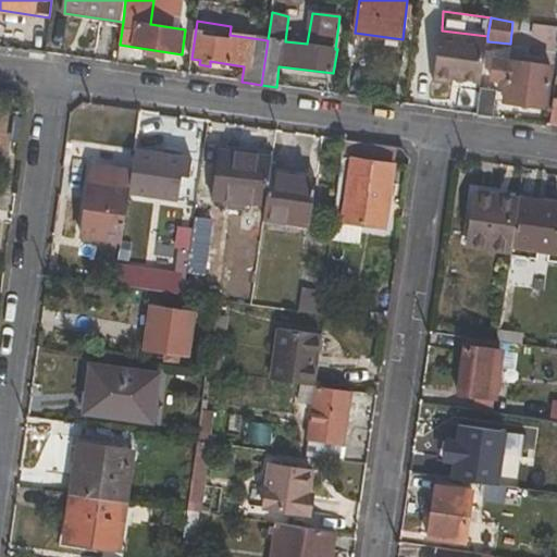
[(482,83),(487,41),(487,36),(442,31),(434,83),(453,86),(454,79),(482,83)]
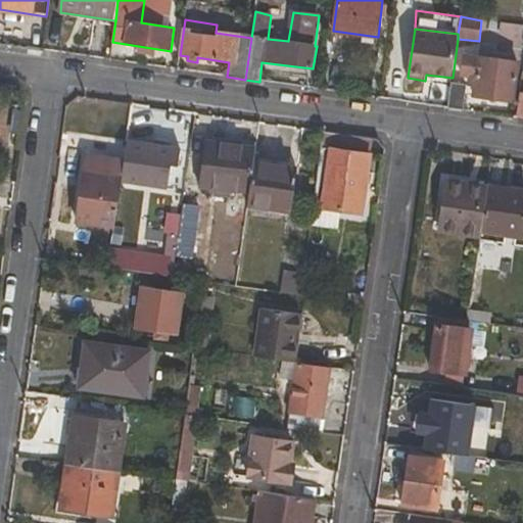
[(512,102),(519,62),(464,55),(463,69),(470,72),(467,82),(469,88),(474,89),(472,97),(512,102)]
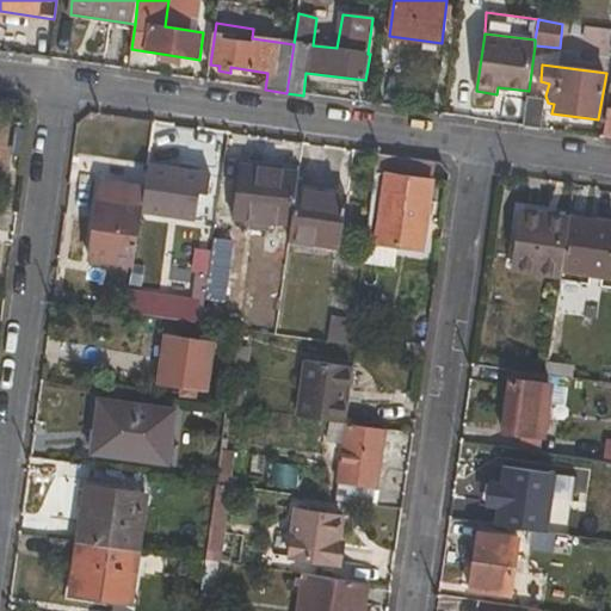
[(545,102),(528,98),(523,127),(541,130),(545,102)]
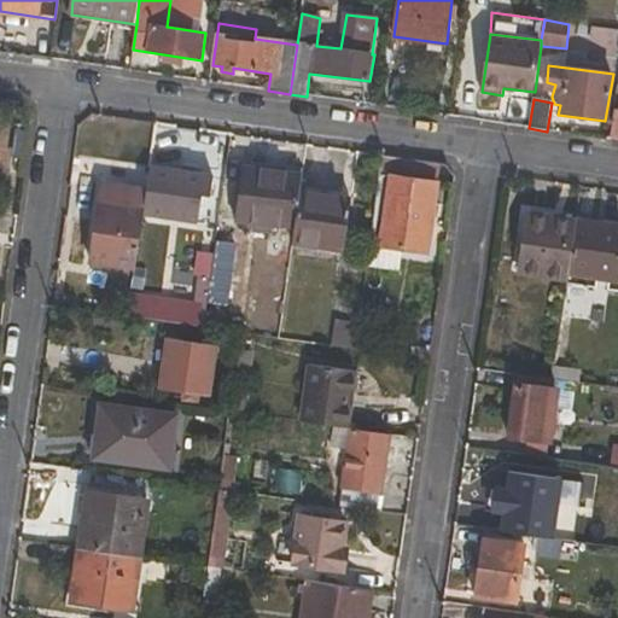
[(380,248),(426,254),(438,164),(392,158),(388,193),(397,194),(395,221),(384,220),(380,248)]
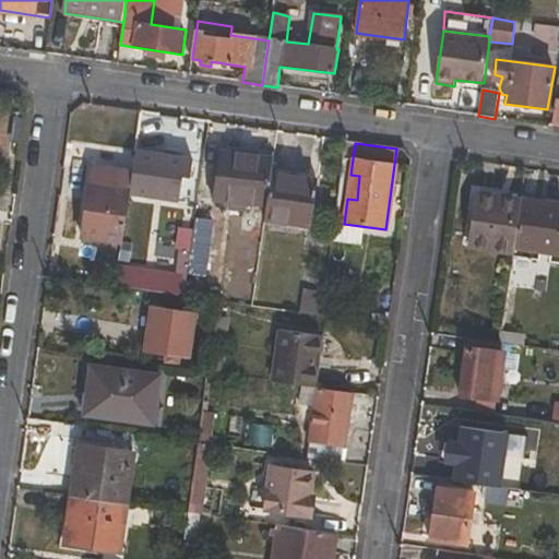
[(245,212),(246,204),(265,206),(271,173),(272,156),(222,149),(216,181),(215,200),(229,201),(229,209),(245,212)]
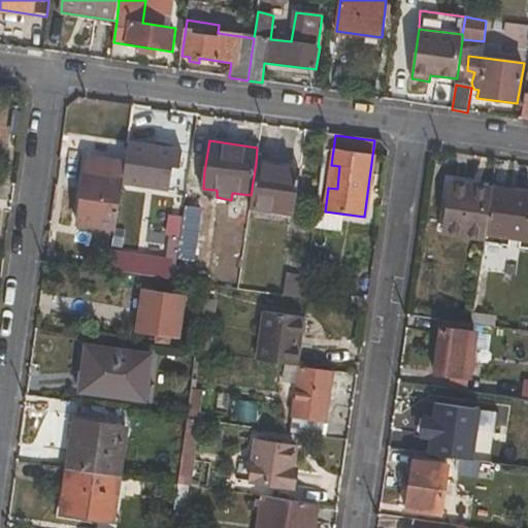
[(179,167),(182,150),(127,142),(125,162),(122,184),(169,191),(172,166),(179,167)]
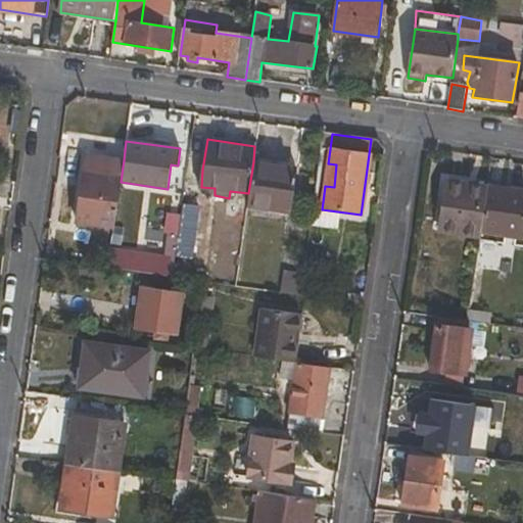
[(87,155),(78,221),(114,227),(121,182),(124,160),(87,155)]
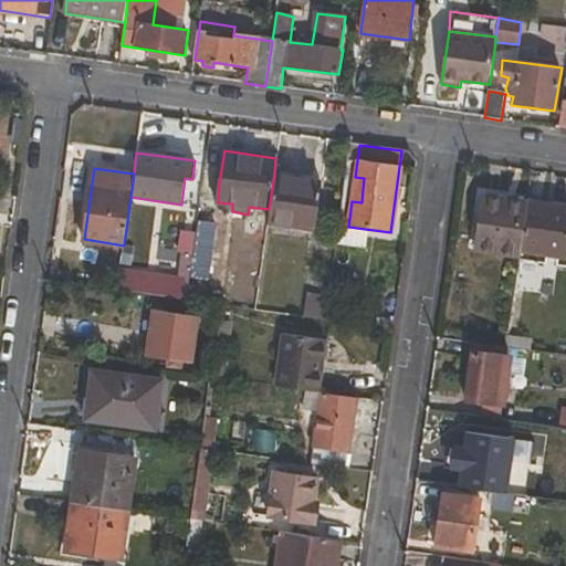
[(274,175),(269,209),(266,223),(315,231),(323,182),(274,175)]
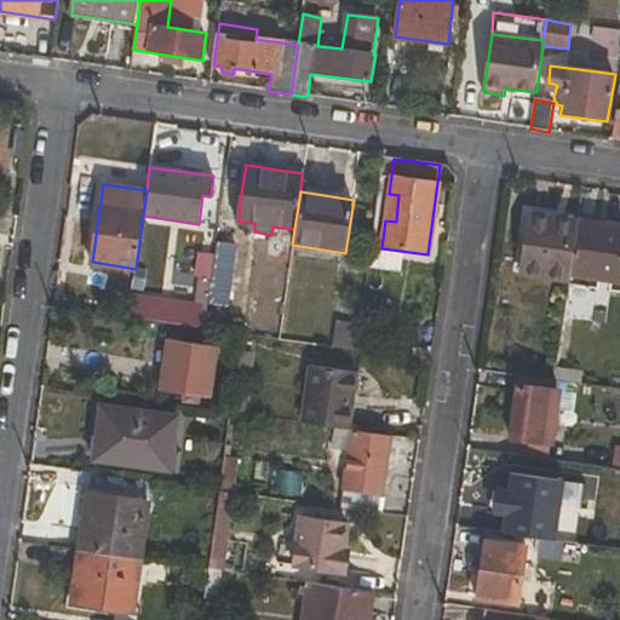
[(240,201),(223,199),(217,242),(235,244),(239,222),(240,201)]
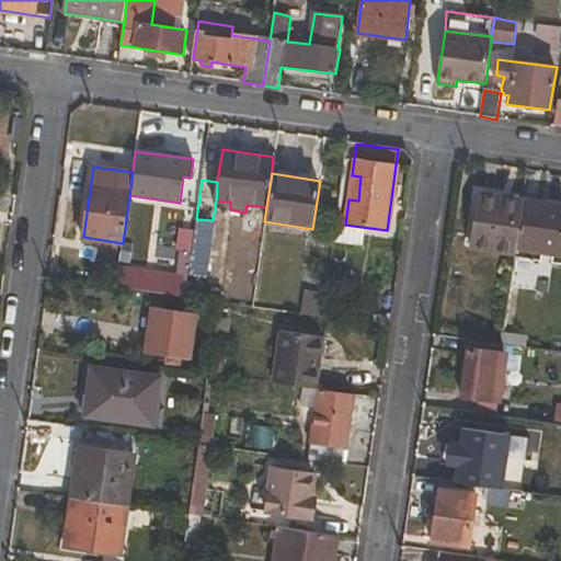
[(470,248),(514,255),(515,251),(523,198),(478,192),(470,248)]
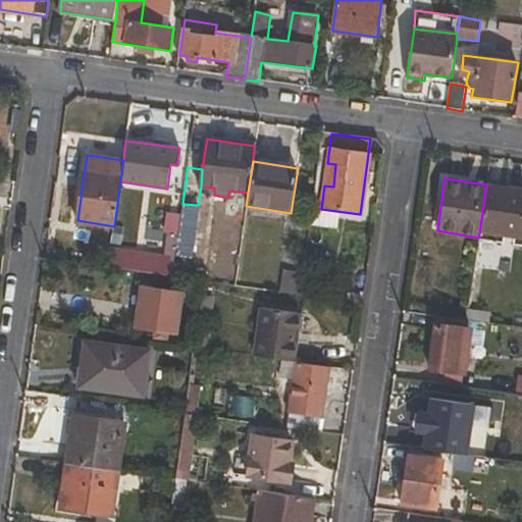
[(521,239),(521,228),(521,190),(486,185),(479,233),(521,239)]
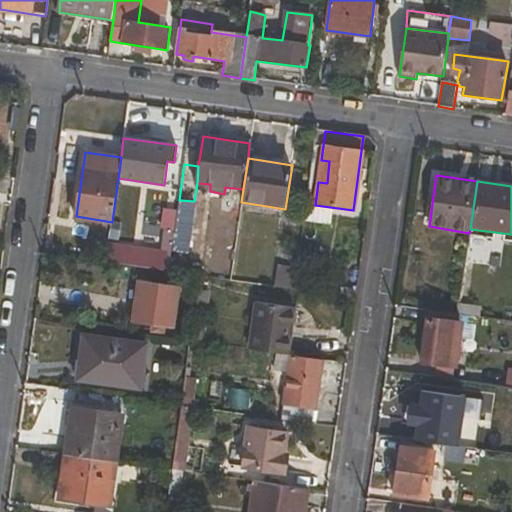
[(188,253),(194,201),(179,200),(171,251),(188,253)]
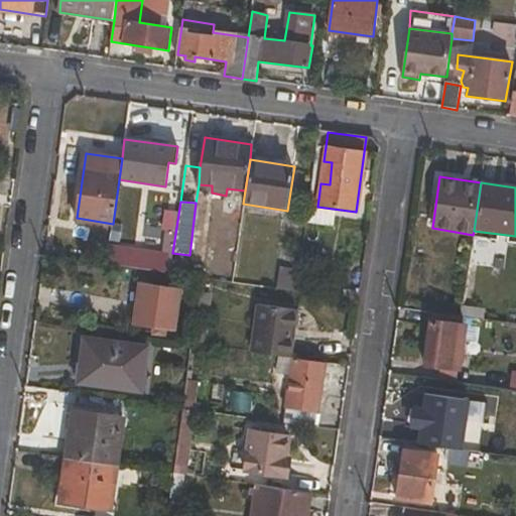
[(176,261),(174,274),(189,276),(189,263),(176,261)]
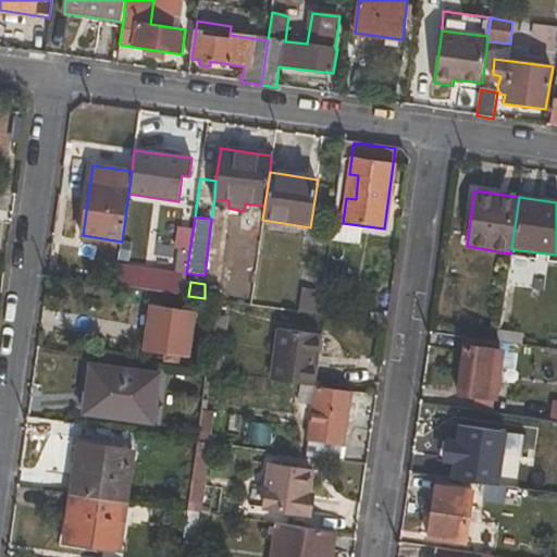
[(521,302),(521,299),(523,286),(508,284),(506,300),(521,302)]
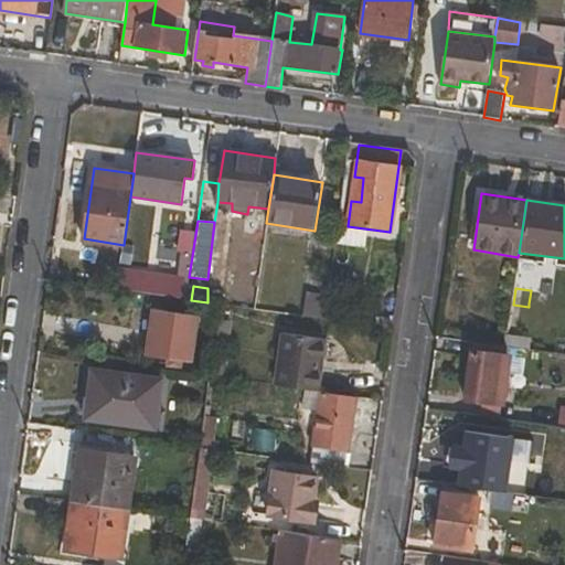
[(308,290),(304,316),(324,319),(329,292),(308,290)]
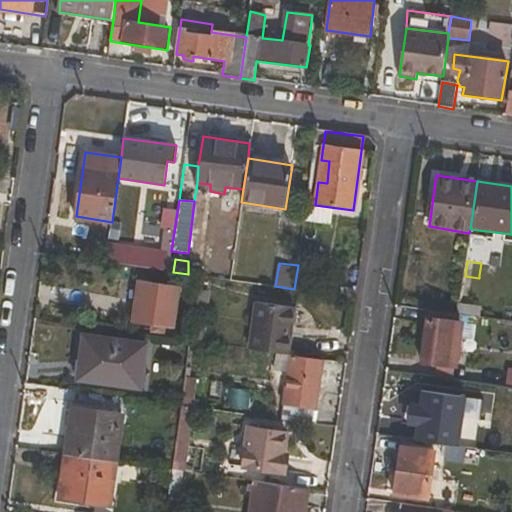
[(490,276),(491,264),(481,263),(479,275),(490,276)]
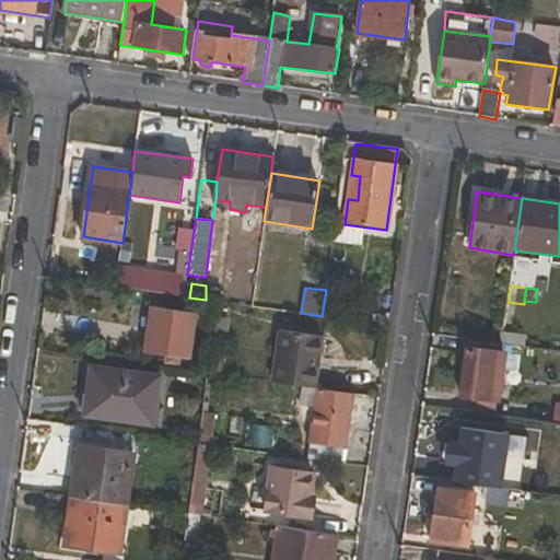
[(151,306),(146,351),(189,358),(195,313),(151,306)]
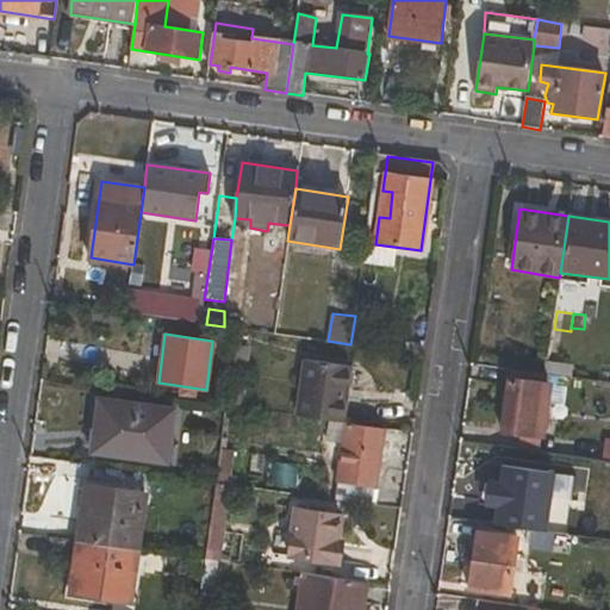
[(304,359),(297,415),(334,421),(343,422),(352,366),(304,359)]
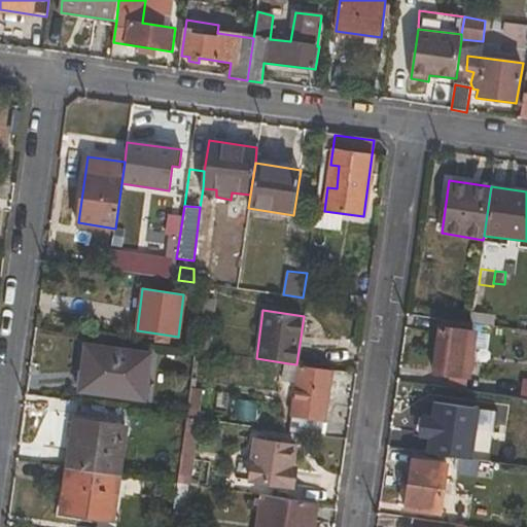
[(433,373),(469,378),(478,323),(471,322),(442,318),(433,373)]
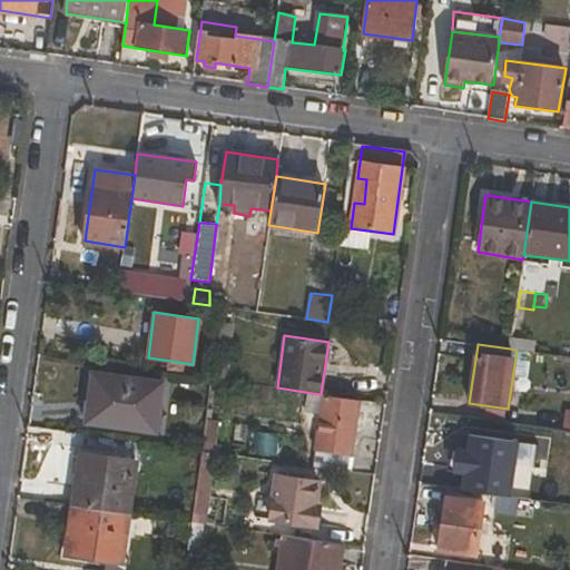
[(92,372),(85,423),(157,433),(165,382),(92,372)]
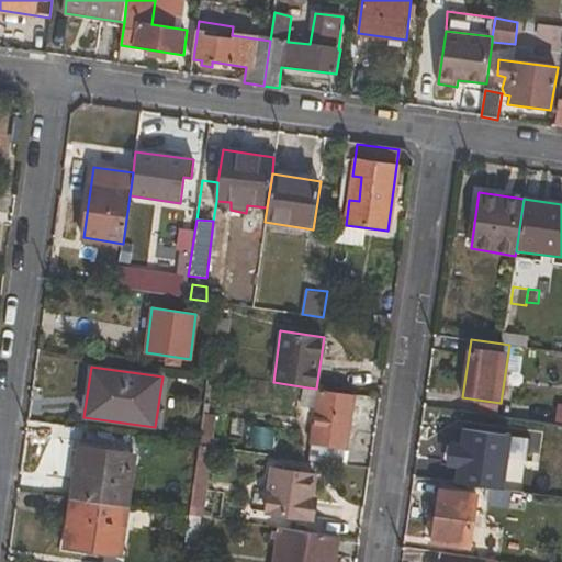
[(231,377),(209,374),(199,445),(211,446),(222,448),(231,377)]
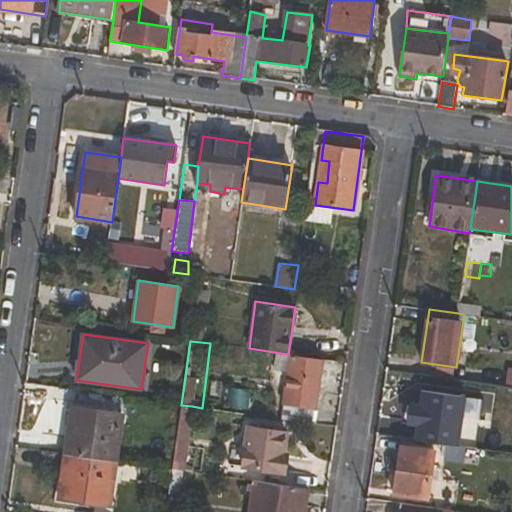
[(314,409),(317,410),(323,359),(288,354),(280,353),(278,369),(288,371),(281,419),(312,423),(314,409)]
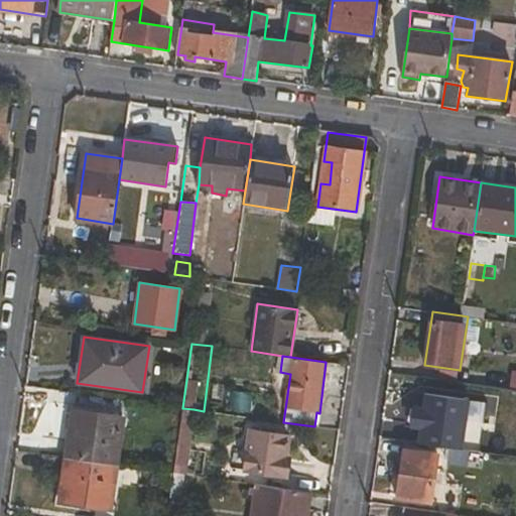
[(194,409),(182,408),(176,446),(187,447),(194,409)]
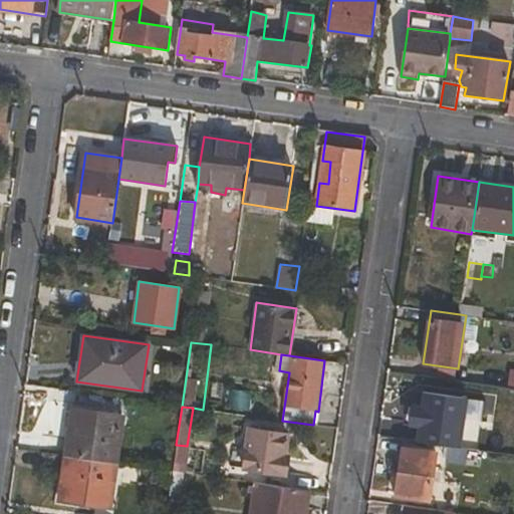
[(123,416),(71,408),(64,456),(116,464),(123,416)]
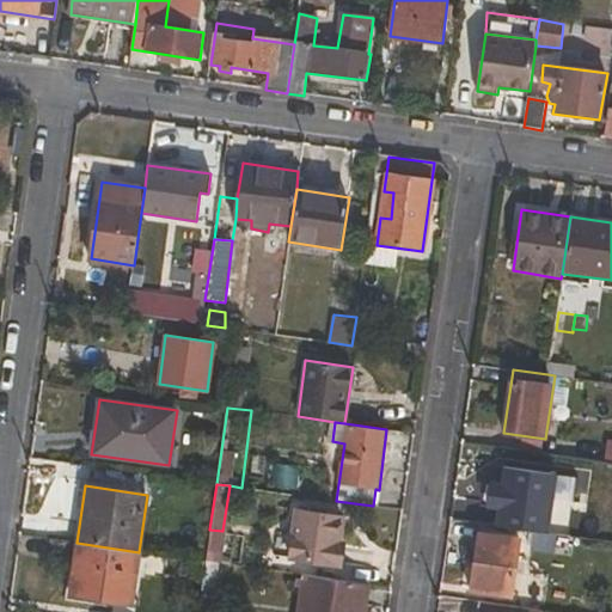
[(558,502),(525,496),(522,510),(556,515),(558,502)]
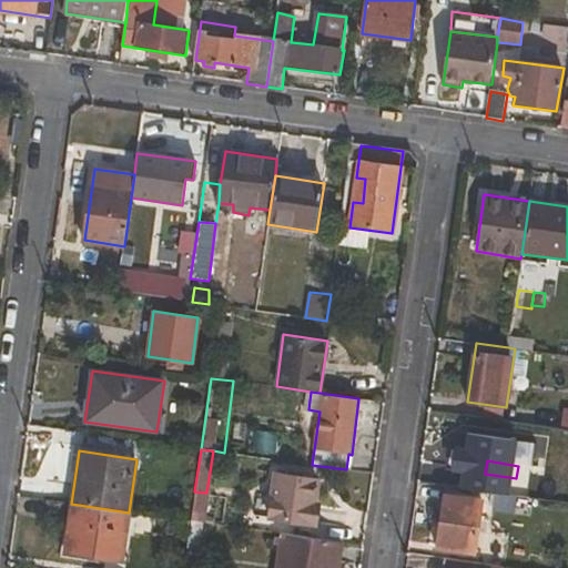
[(318,480),(298,477),(288,476),(274,474),(269,517),(313,524),(318,480)]
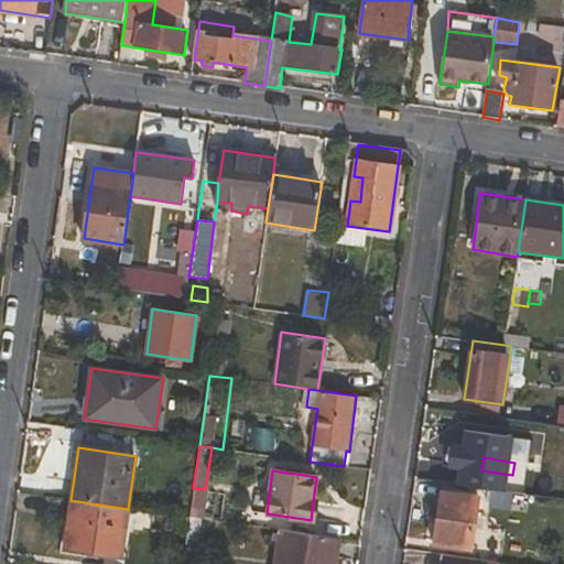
[(481,470),(479,487),(490,489),(511,492),(523,494),(525,477),(512,475),(481,470)]
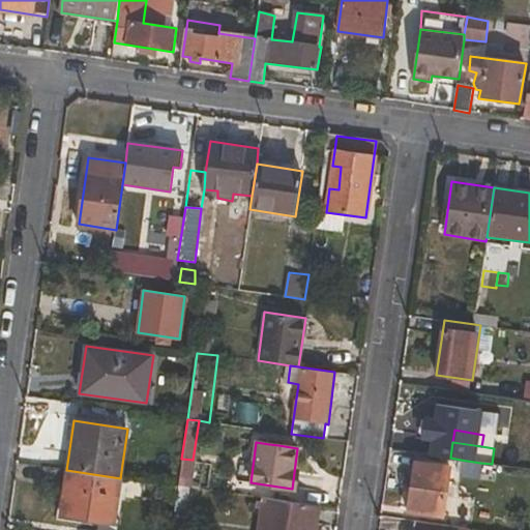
[(193,460),(181,459),(178,487),(189,488),(193,460)]
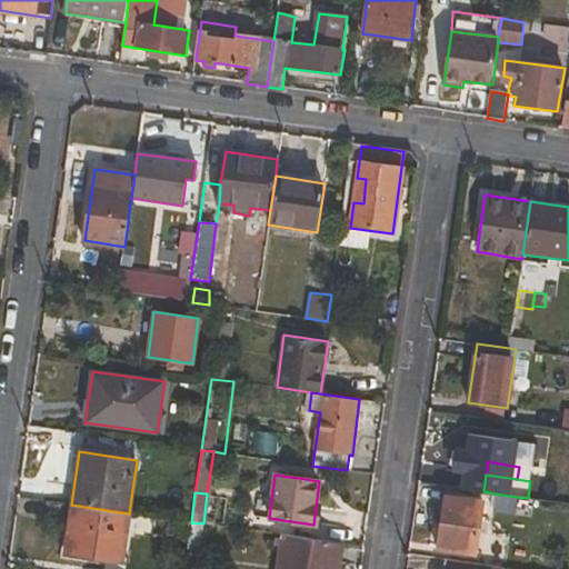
[(491,509),(513,513),(516,497),(495,493),(491,509)]
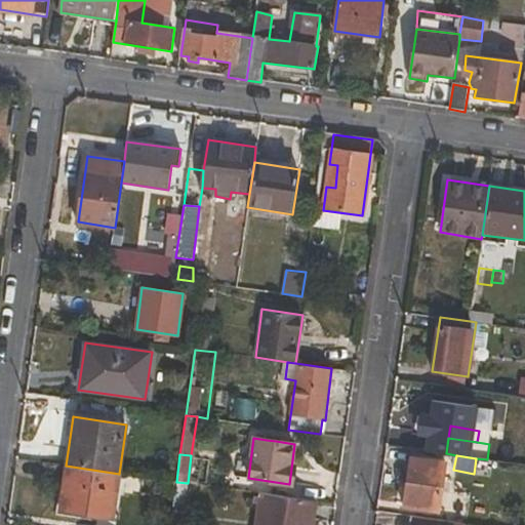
[(439,512),(447,463),(410,458),(404,506),(439,512)]
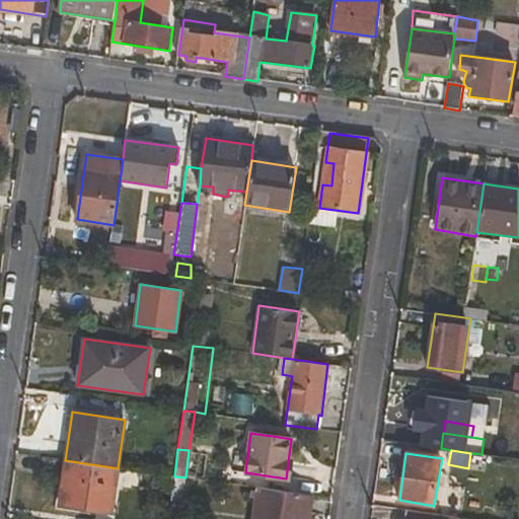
[(112,512),(118,468),(65,460),(59,505),(112,512)]
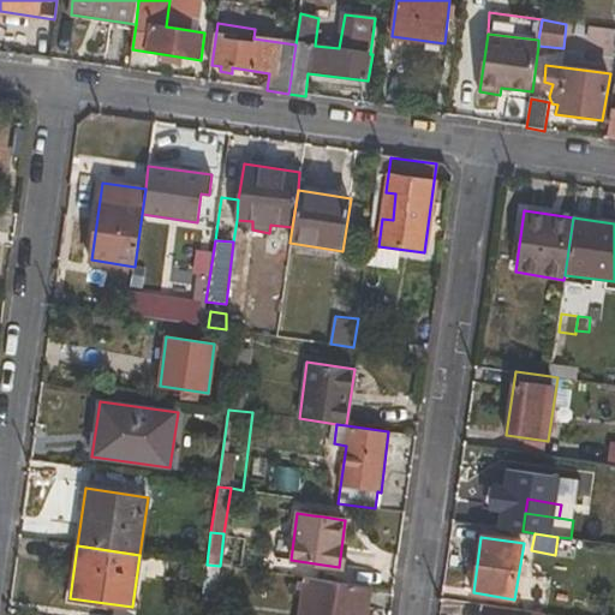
[(216,614),(219,603),(215,602),(220,566),(207,565),(198,614),(216,614)]
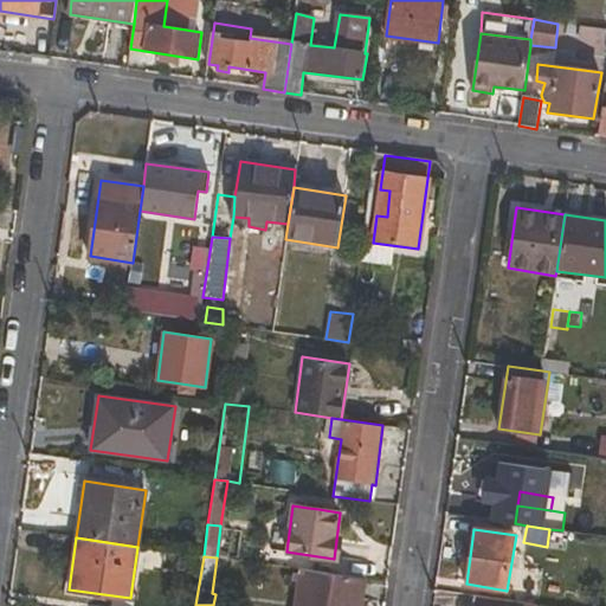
[(294,605),(360,605),(365,579),(300,568),(294,605)]
